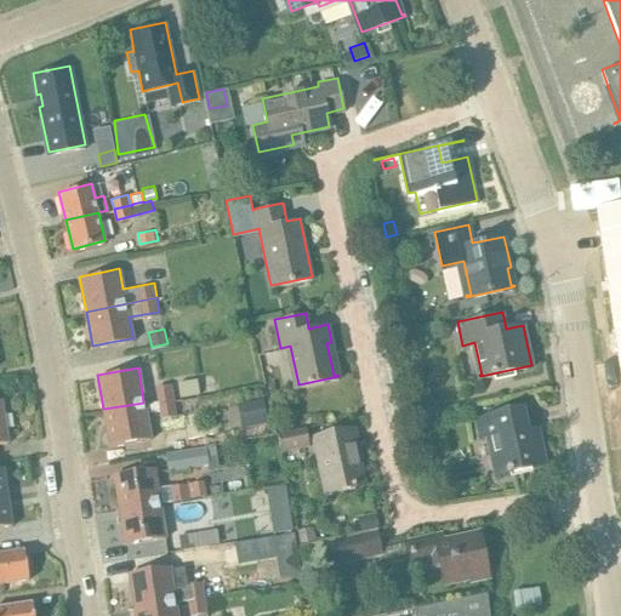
[(200,393),(198,377),(178,381),(181,395),(200,393)]
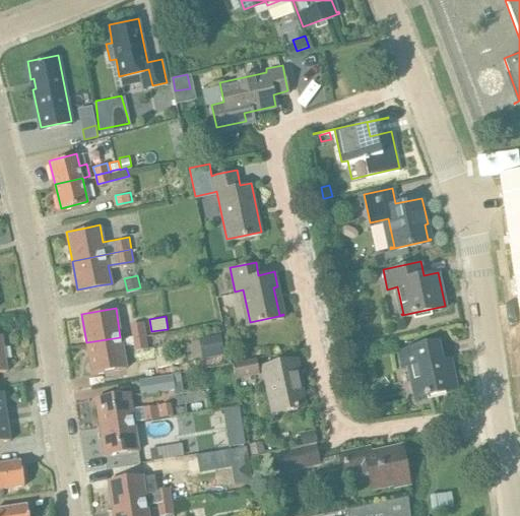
[(132,335),(147,332),(145,320),(130,322),(132,335)]
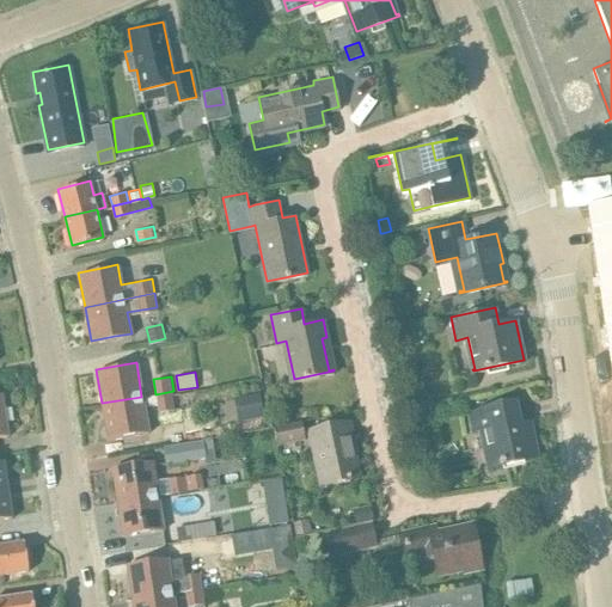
[(237,418),(263,414),(258,390),(232,394),(237,418)]
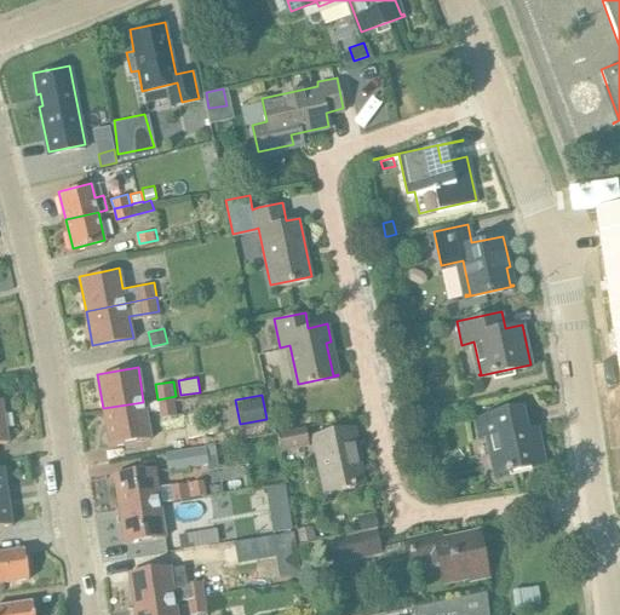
[(158,400),(143,402),(103,408),(109,443),(149,436),(145,411),(159,407),(161,415),(184,412),(182,396),(176,397),(176,396),(158,400)]
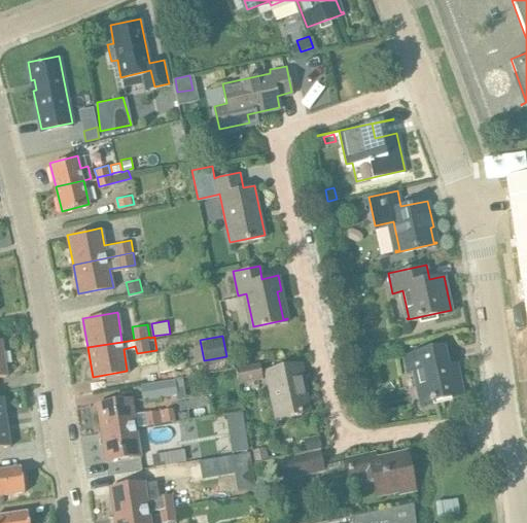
[(420,401),(462,391),(458,374),(450,376),(444,346),(403,354),(407,369),(413,368),(420,401)]
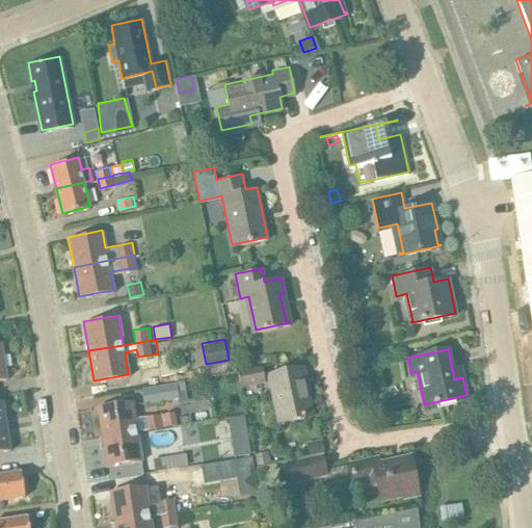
[(261,365),(238,370),(241,385),(264,380),(261,365)]
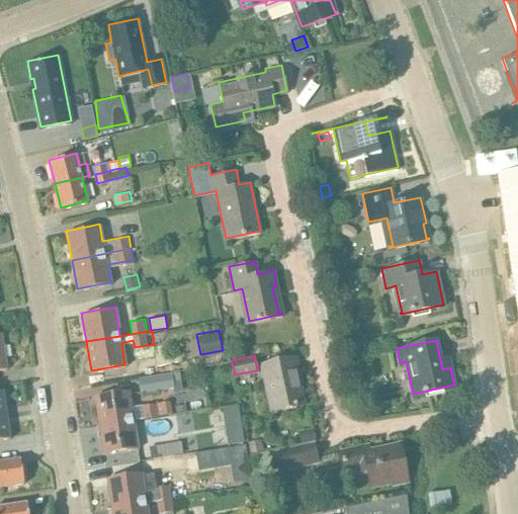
[(296,355),(276,360),(261,363),(271,410),(304,403),(296,370),(299,369),(296,355)]
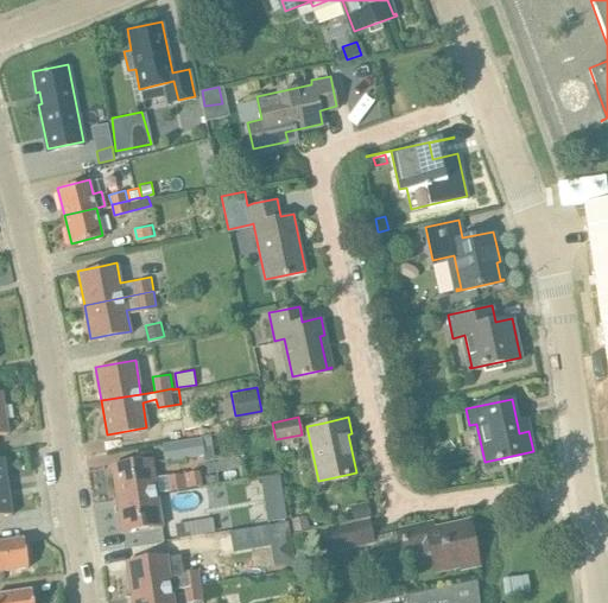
[(204,452),(202,436),(163,442),(165,458),(204,452)]
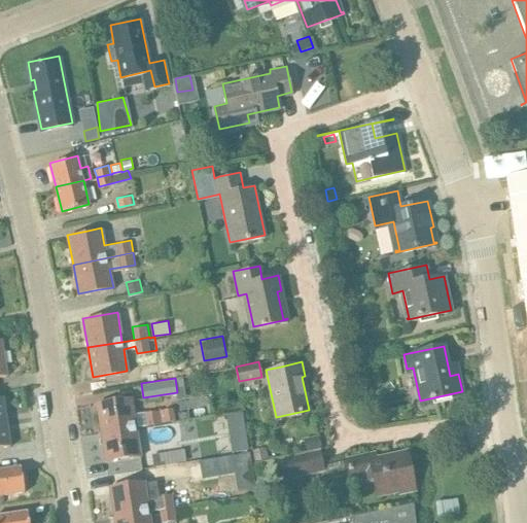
[(0,420),(13,418),(9,393),(0,394),(0,420)]
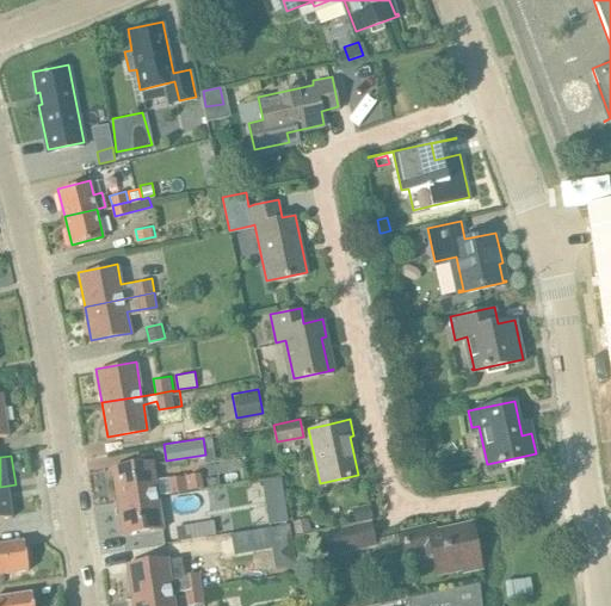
[(185,474),(154,478),(152,458),(112,464),(117,499),(187,488),(185,474)]
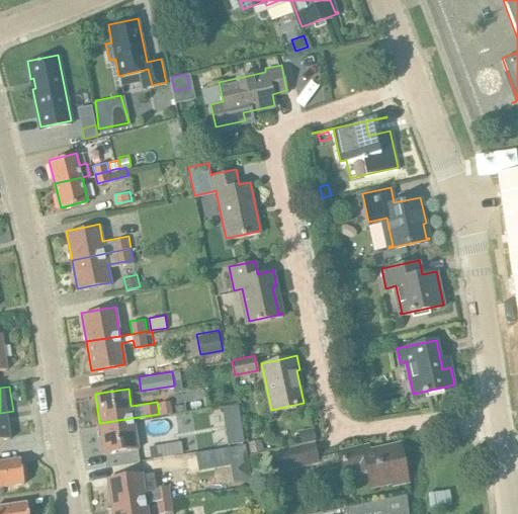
[(182,401),(175,403),(176,411),(184,410),(182,401)]
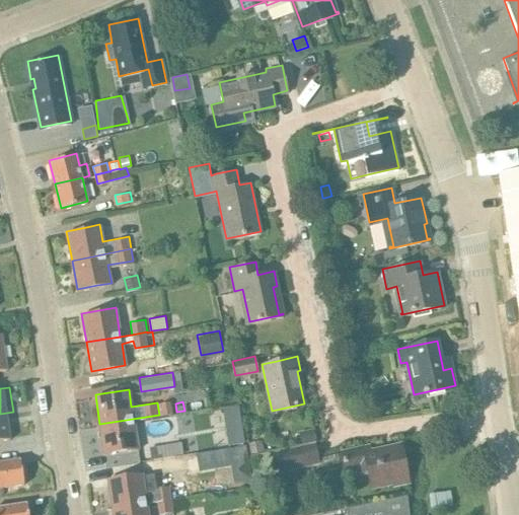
[(224,419),(240,416),(238,403),(222,407),(224,419)]
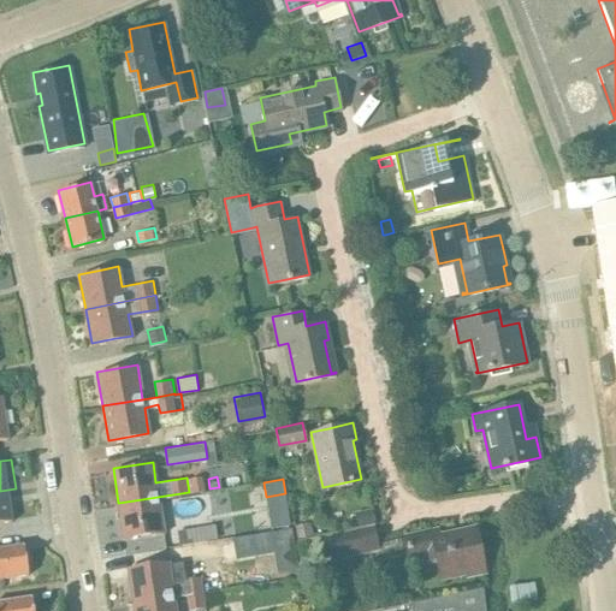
[(0,520),(21,517),(16,488),(0,491),(0,520)]
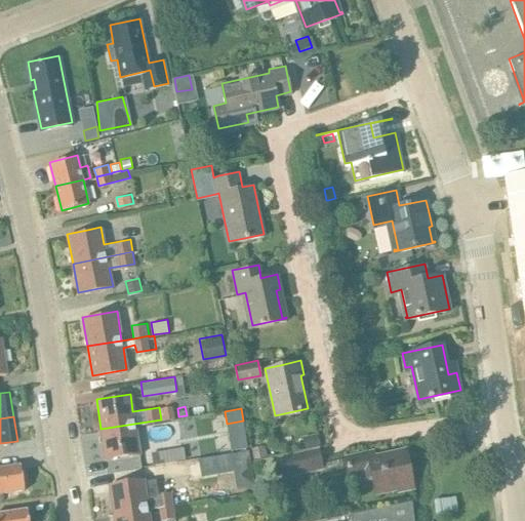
[(163,434),(161,419),(101,429),(105,458),(139,453),(136,438),(163,434)]
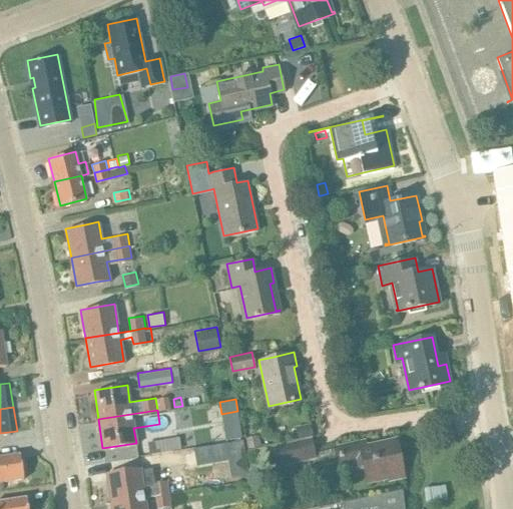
[(297,435),(312,431),(310,422),(295,425),(297,435)]
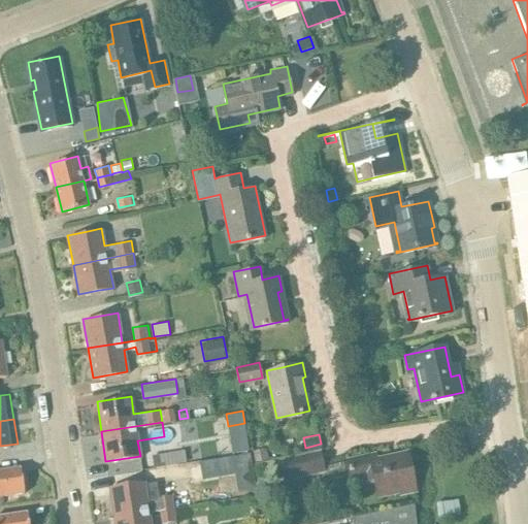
[(184,460),(180,440),(159,444),(162,463),(184,460)]
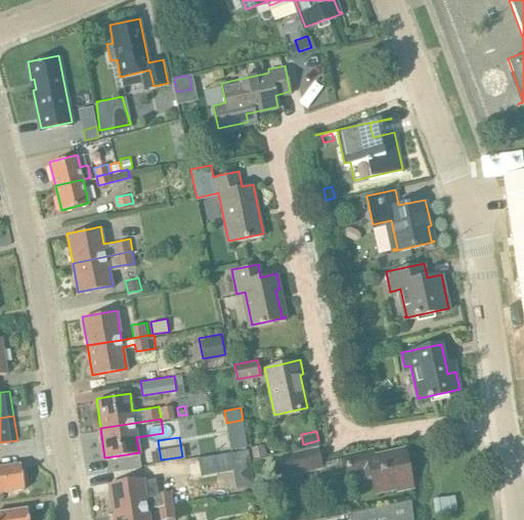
[(267,456),(265,443),(251,445),(254,459),(267,456)]
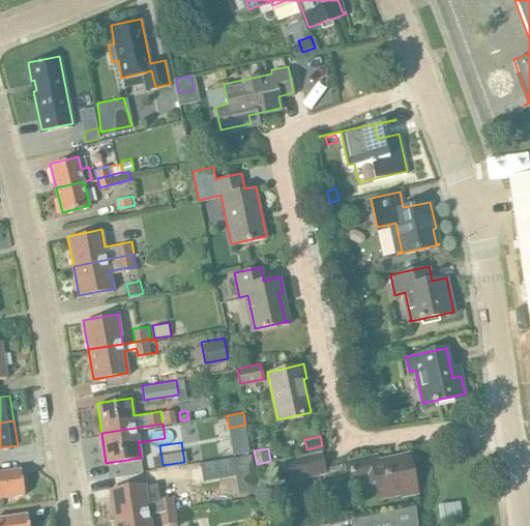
[(320,449),(282,458),(286,478),(324,470),(320,449)]
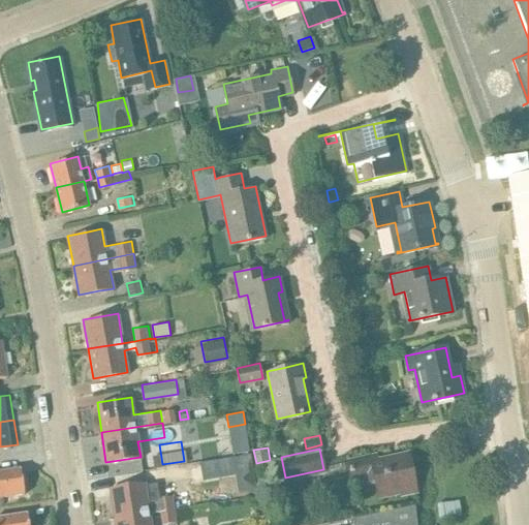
[(347,458),(350,469),(367,466),(369,476),(374,475),(379,497),(415,489),(408,452),(377,459),(375,452),(347,458)]
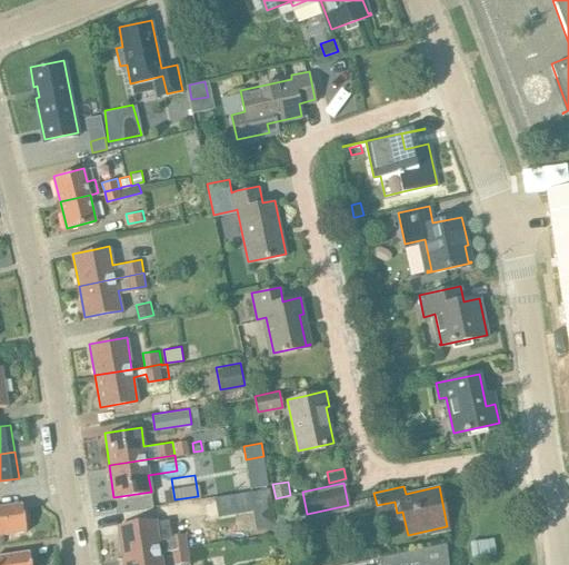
[(269,487),(250,491),(253,509),(256,526),(275,524),(269,487)]
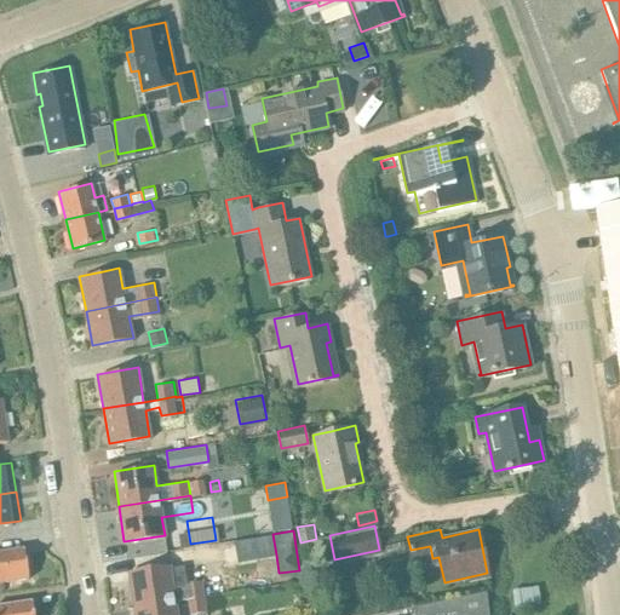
[(222,557),(220,545),(195,549),(196,561),(222,557)]
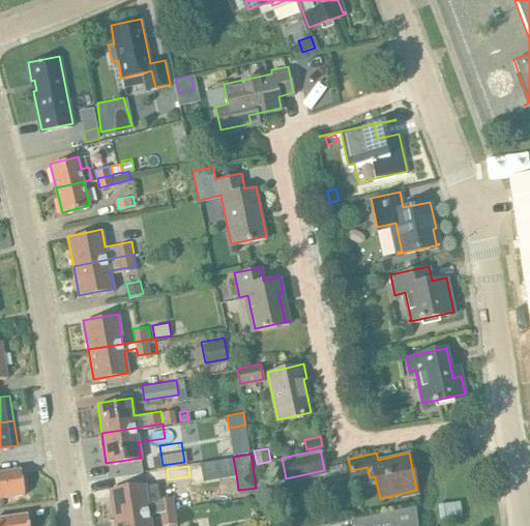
[(0,496),(4,496),(24,493),(21,468),(0,470),(0,496)]
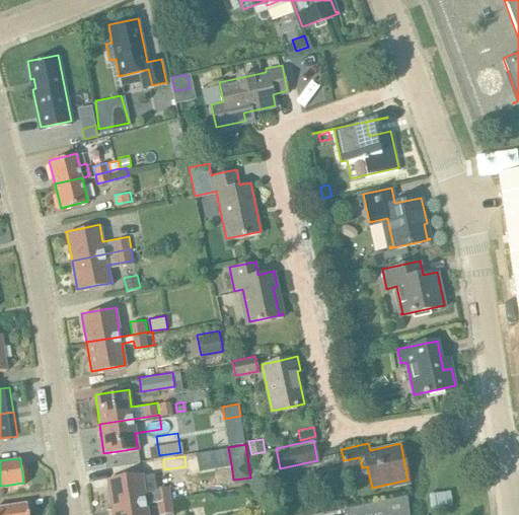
[(107,476),(112,506),(146,502),(158,500),(172,498),(170,485),(156,487),(154,470),(142,471),(107,476)]
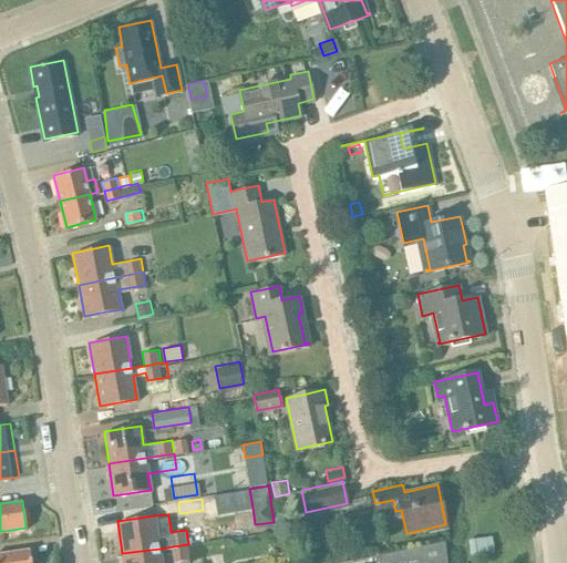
[(446,562),(444,540),(379,553),(380,562),(446,562)]
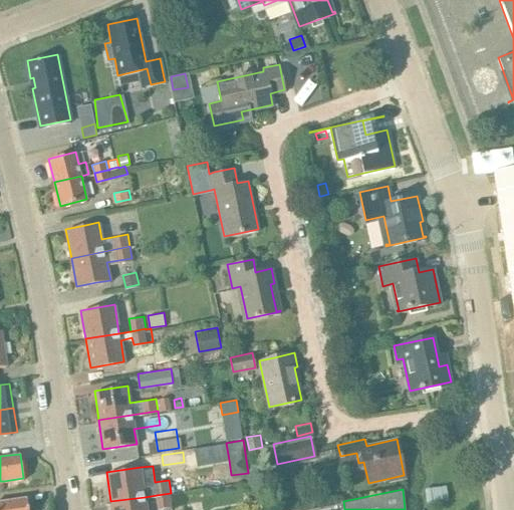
[(157,495),(159,508),(173,506),(171,493),(157,495)]
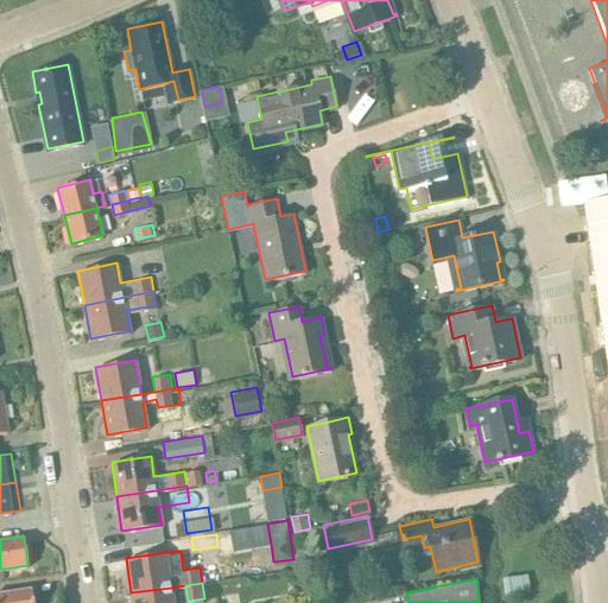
[(0,602),(33,602),(31,588),(0,591),(0,602)]
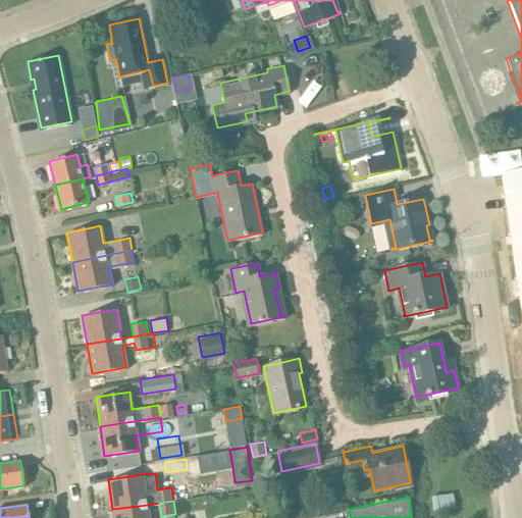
[(149,517),(147,505),(112,509),(113,517),(149,517)]
